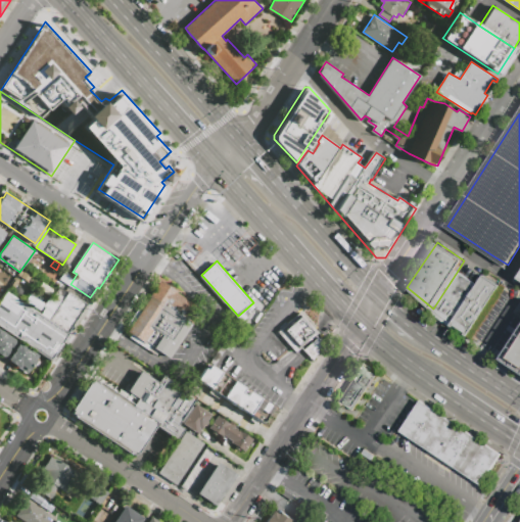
[(455,325),(433,309),(458,271),(478,284),(455,325)]
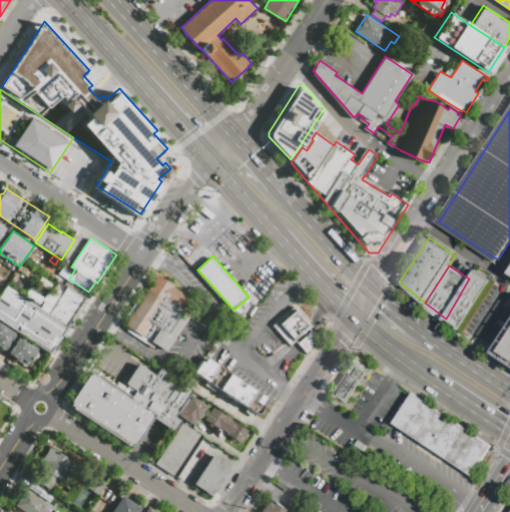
[(11,279),(6,275),(9,270),(14,274),(11,279)]
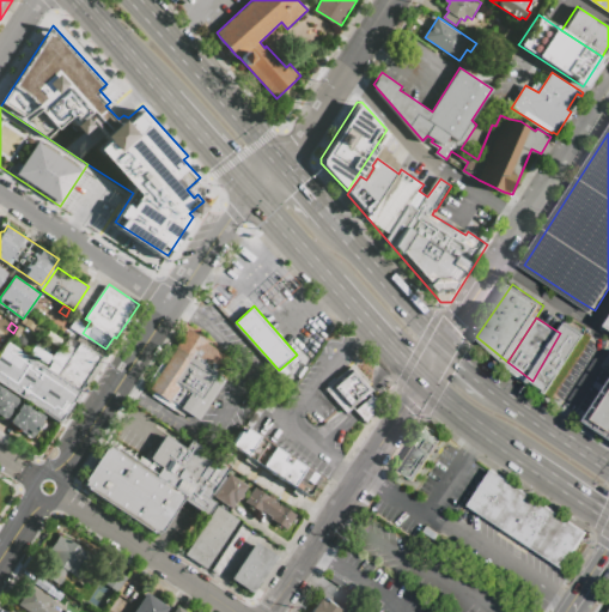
[(568,322),(588,337),(550,394),(533,381),(560,333),(568,322)]
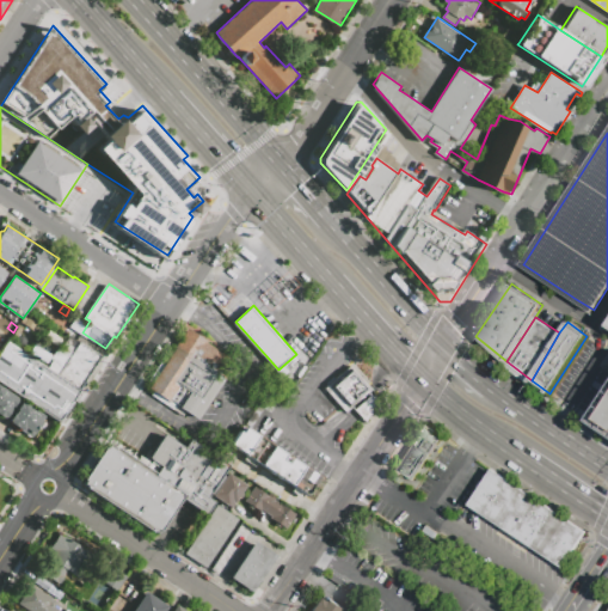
[(179,344),(190,328),(229,353),(222,365),(231,370),(198,417),(182,407),(183,405),(173,399),(172,402),(151,388),(178,344),(179,344)]
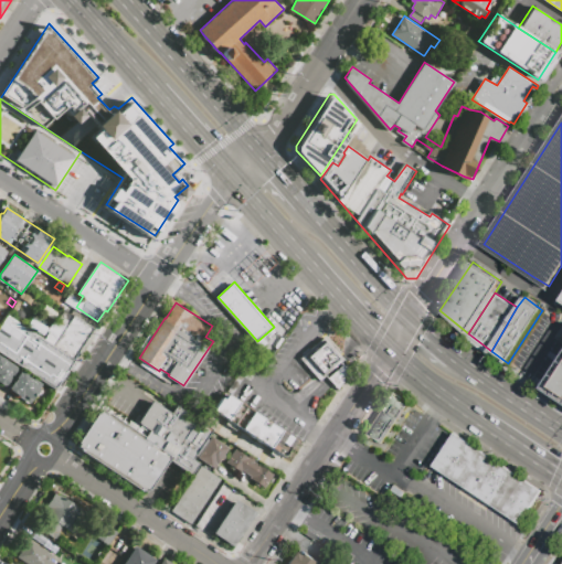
[(74,359),(76,360),(57,389),(0,351),(0,325),(8,314),(46,339),(51,331),(50,330),(56,320),(67,327),(76,315),(95,327),(74,359)]
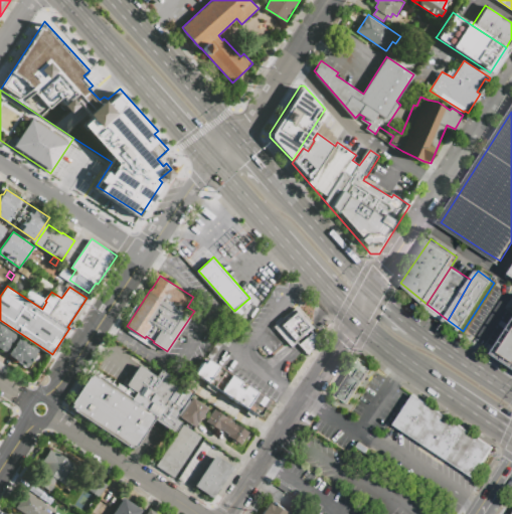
[(298,341),(293,346),(276,326),(298,307),(315,326),(312,329),(313,331),(319,337),(309,353),(299,342),(298,341)]
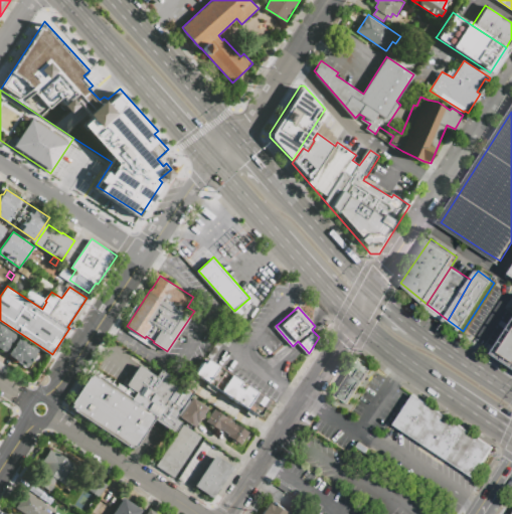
[(0,322),(18,335),(8,350),(7,349),(6,350),(5,349),(4,350),(0,346),(0,322)]
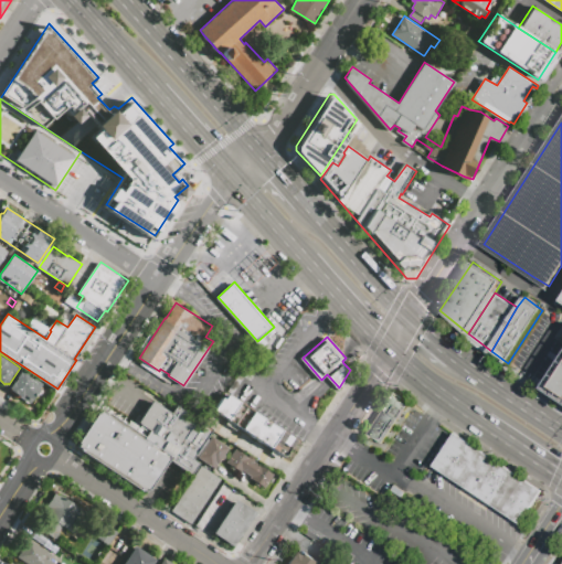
[(561,393),(549,384),(561,364),(561,393)]
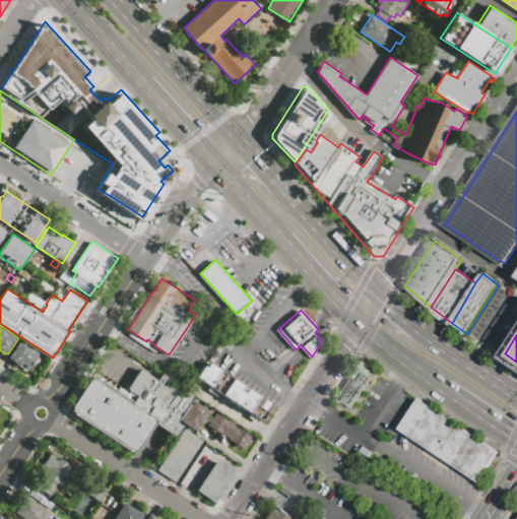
[(9,357),(14,349),(15,350),(17,348),(15,347),(20,341),(21,341),(22,340),(41,352),(38,357),(40,358),(36,364),(35,364),(29,371),(14,361),(9,357)]
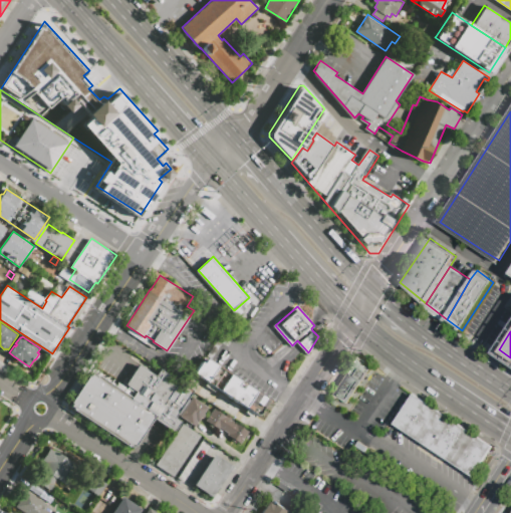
[(213,358),(209,355),(219,339),(223,342),(213,358)]
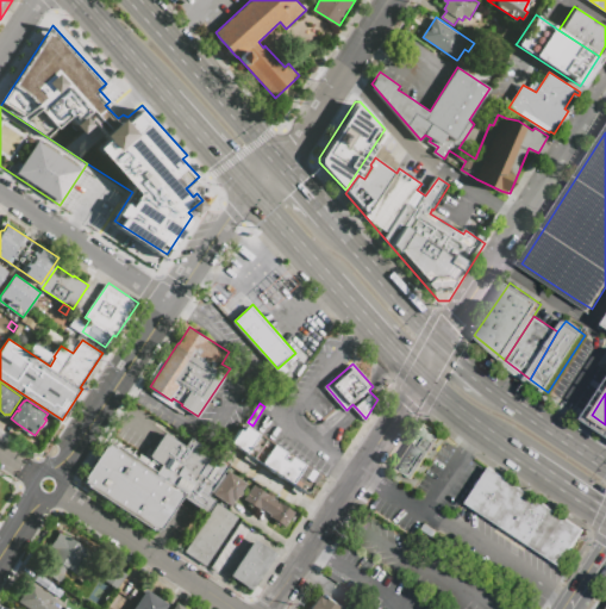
[(403,478),(392,470),(412,442),(410,441),(424,421),(431,427),(432,426),(444,434),(438,442),(439,445),(435,452),(432,454),(413,479),(406,473),(403,478)]
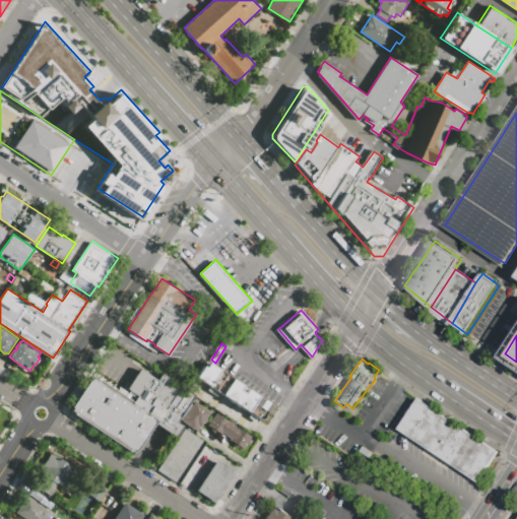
[(207,368),(210,363),(245,386),(242,390),(247,393),(250,388),(273,404),(263,420),(261,418),(259,422),(250,416),(252,413),(220,392),(217,395),(209,389),(211,386),(198,377),(205,366),(207,368)]
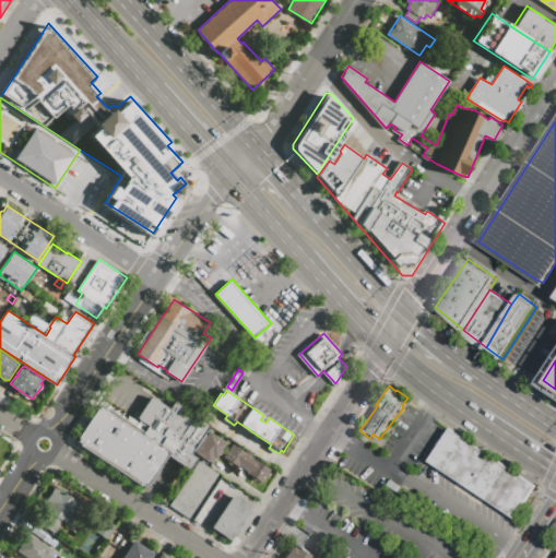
[(170,408),(176,401),(200,417),(203,411),(220,422),(213,431),(228,442),(224,449),(225,450),(223,454),(221,453),(214,463),(193,450),(191,453),(197,456),(189,469),(169,455),(177,443),(166,437),(161,444),(170,451),(145,488),(75,442),(101,403),(141,430),(145,424),(138,418),(152,396),(170,408)]
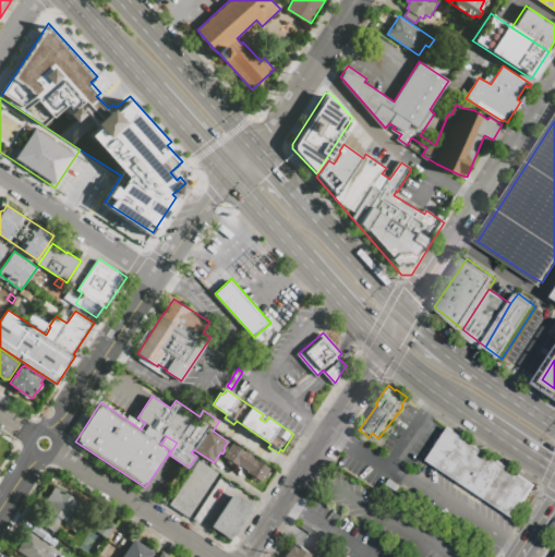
[(431,460),(453,427),(539,485),(517,518),(486,498),(483,503),(482,505),(456,486),(460,480),(431,460)]
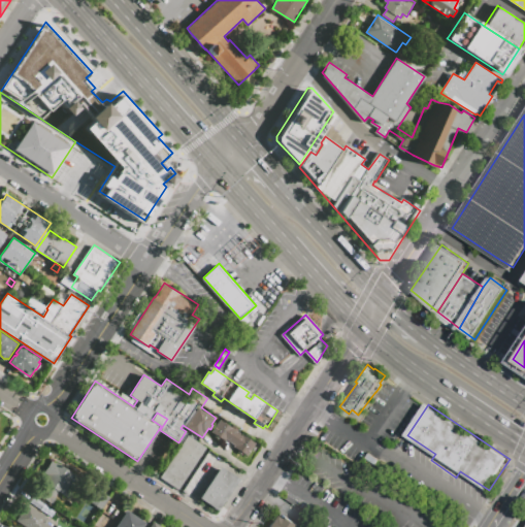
[(257,442),(249,455),(235,447),(236,445),(228,439),(226,440),(214,432),(222,419),(257,442)]
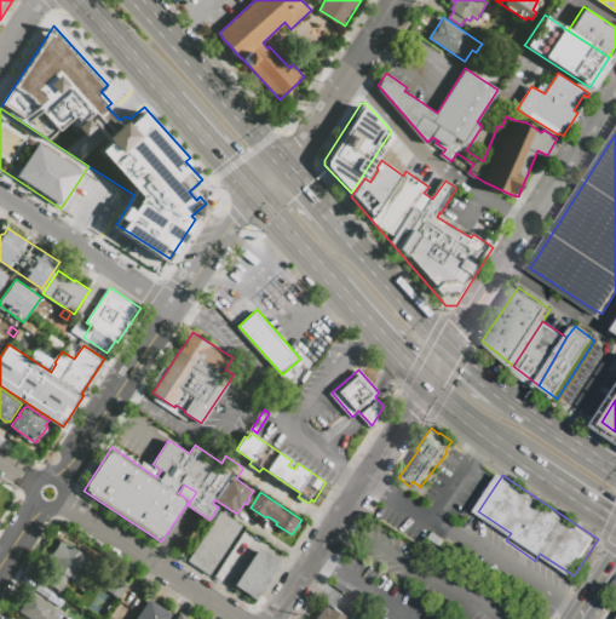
[(211,575),(189,561),(222,510),(243,525),(211,574),(211,575)]
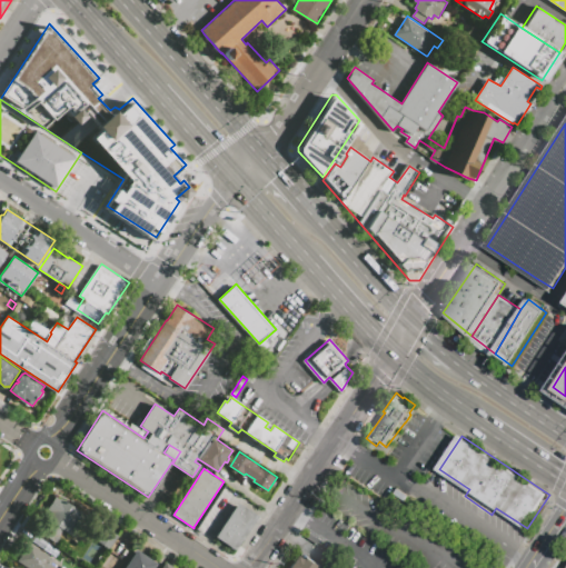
[(75,536),(48,518),(52,511),(49,509),(57,496),(61,499),(62,497),(89,515),(75,536)]
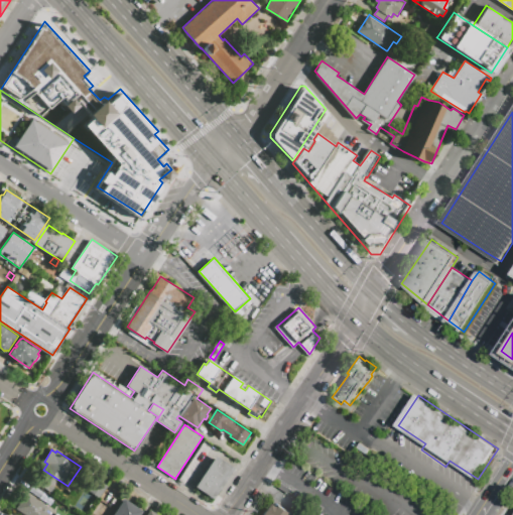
[(214,498),(196,486),(217,456),(234,467),(214,498)]
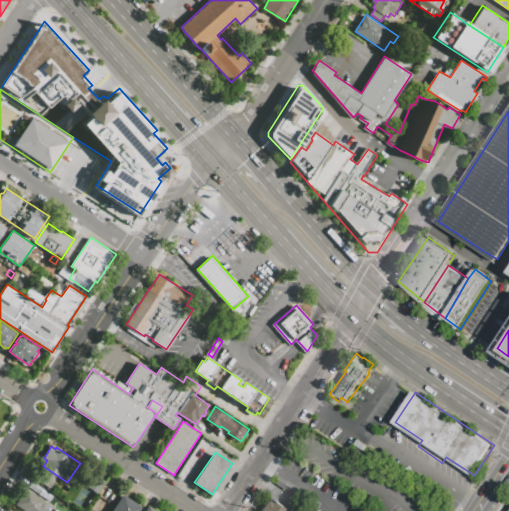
[(27,489),(48,502),(46,506),(51,510),(50,510),(28,510),(17,504),(27,489)]
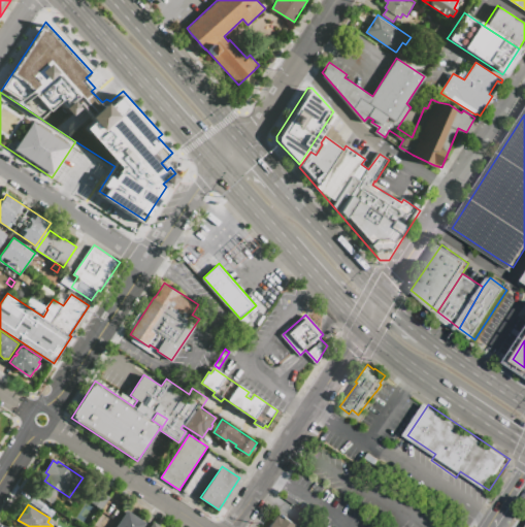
[(87,526),(77,520),(87,505),(99,513),(89,526),(87,526)]
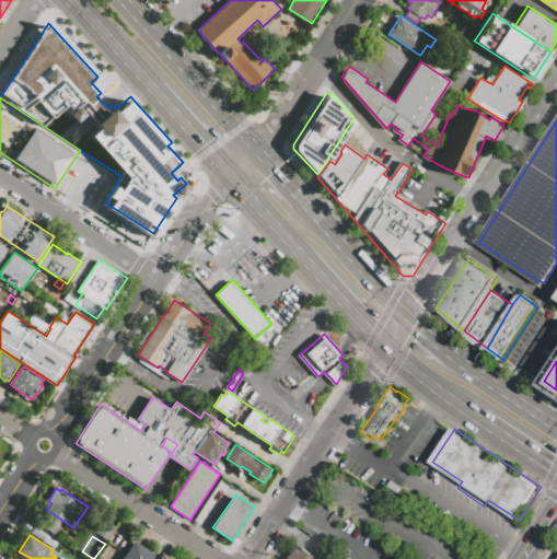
[(124,558),(136,540),(155,554),(151,558),(124,558)]
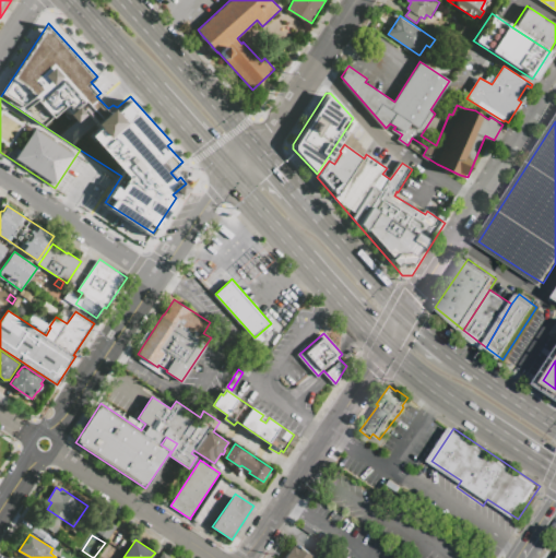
[(286,557),(294,545),(302,550),(305,546),(323,557),(286,557)]
